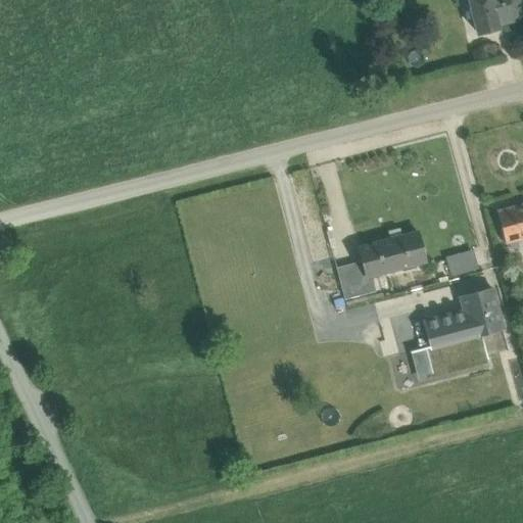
[(522,10),(520,0),(469,0),(477,34),(497,29),(496,25),(522,17),(522,10)]
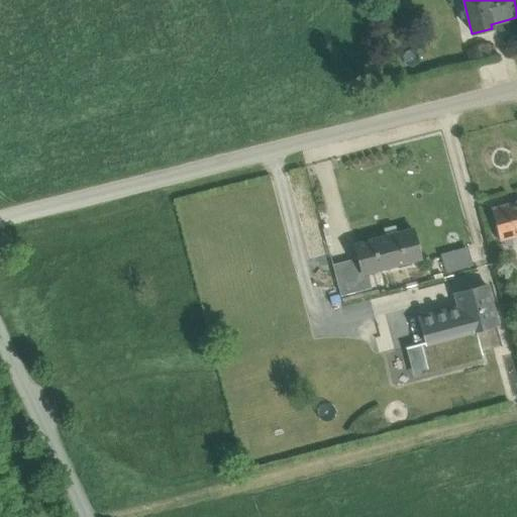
[(516,202),(491,210),(499,241),(516,236),(516,202)]
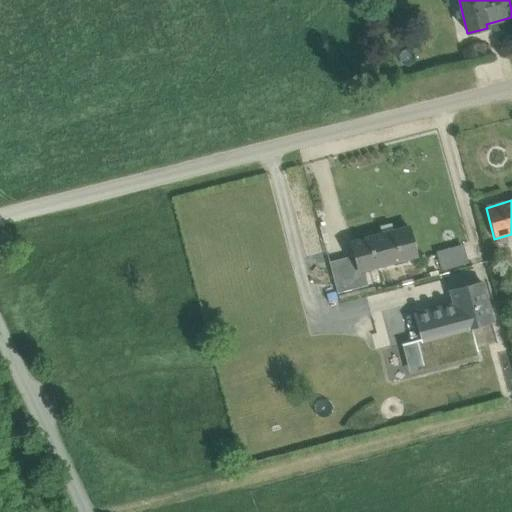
[(409,228),(349,243),(353,257),(357,273),(364,271),(416,257),(409,228)]
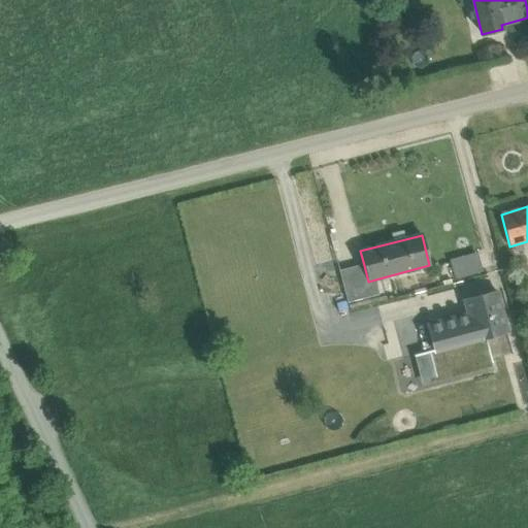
[(473,252),(448,258),(452,279),(479,274),(473,252)]
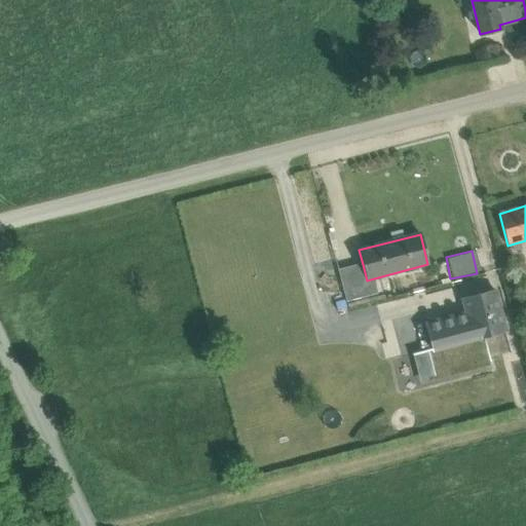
[(363,264),(338,270),(346,302),(378,294),(374,278),(367,280),(363,264)]
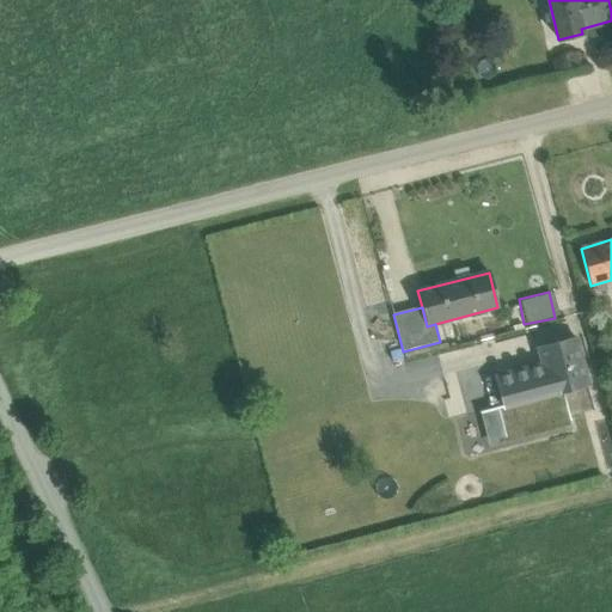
[(576,338),(538,348),(542,363),(495,377),(503,405),(496,408),(505,436),(525,432),(524,427),(544,421),(545,426),(570,420),(563,392),(588,385),(576,338)]
